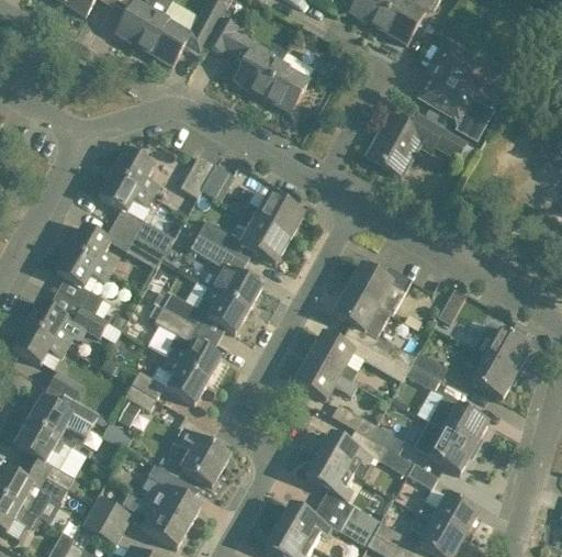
[(86,15),(93,0),(60,0),(86,15)]
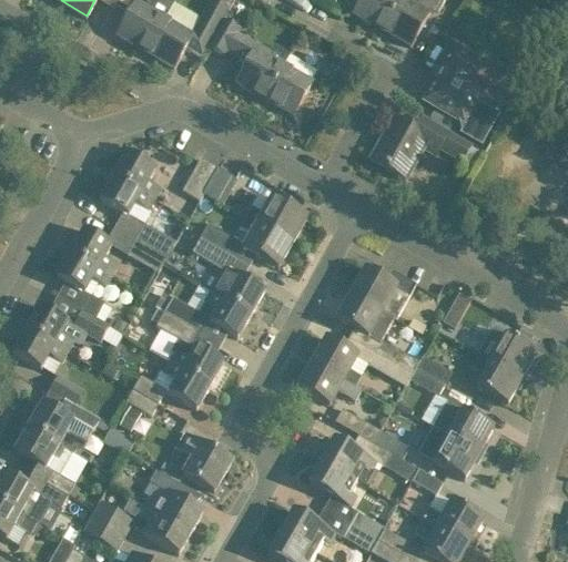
[(173,0),(135,0),(118,33),(145,49),(165,16),(173,0)]
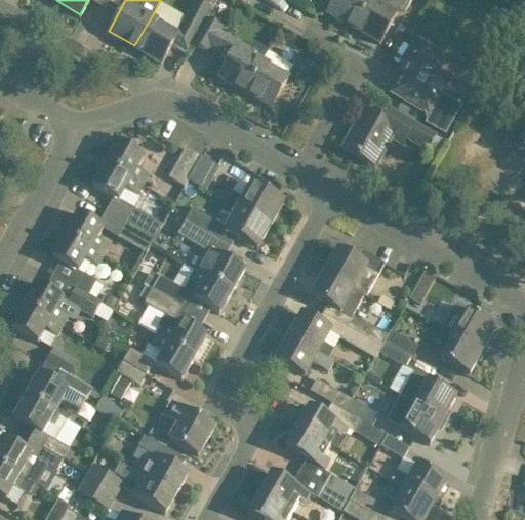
[(161,61),(172,42),(187,50),(207,14),(211,5),(203,0),(192,0),(175,28),(153,14),(134,45),(161,61)]
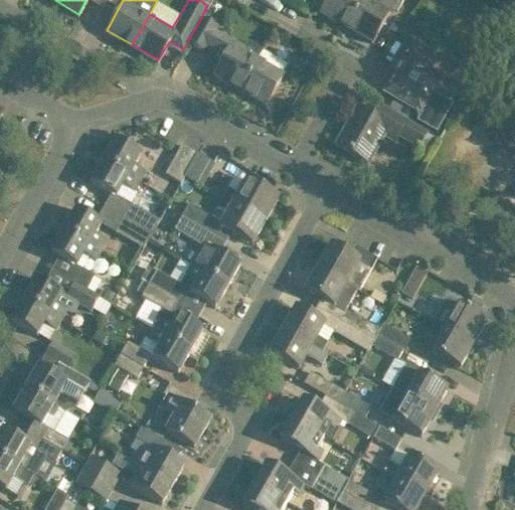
[(326,0),(321,10),(347,25),(362,0),(326,0)]
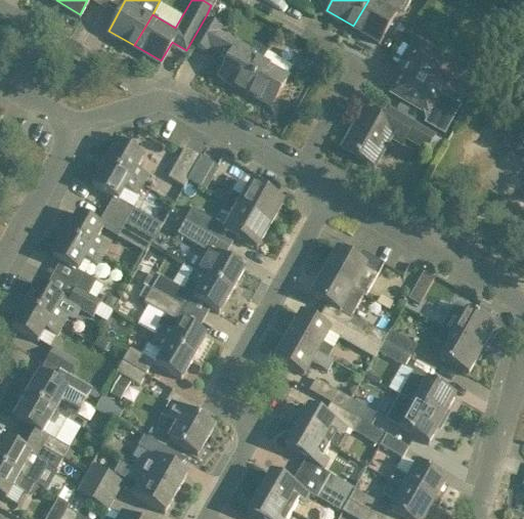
[(368,0),(353,26),(379,41),(396,10),(395,10),(401,0),(383,0),(382,3),(377,0),(368,0)]
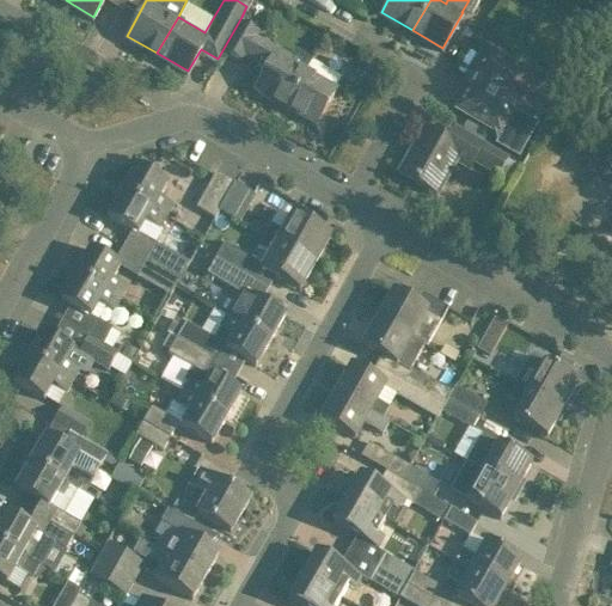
[(242,17),(218,59),(219,59),(225,48),(242,57),(244,51),(268,65),(255,87),(285,104),(312,56),(307,63),(256,34),(259,28),(258,28),(242,17)]
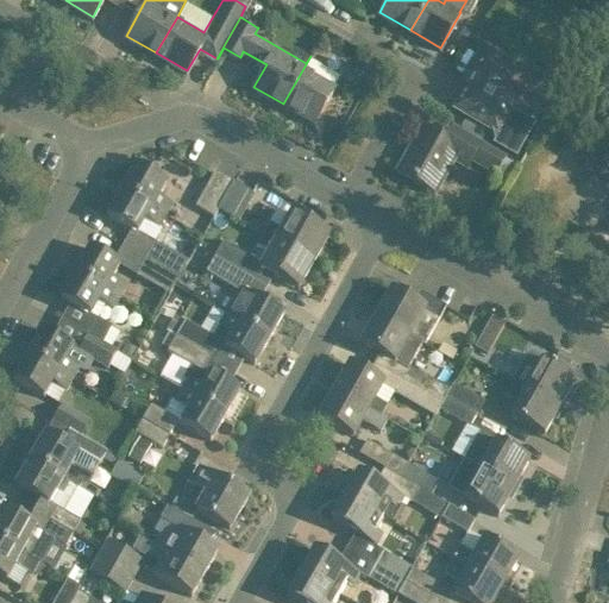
[(460,108),(472,115),(464,118),(459,126),(490,145),(493,140),(516,154),(534,120),(510,105),(519,94),(515,85),(507,80),(510,73),(508,66),(512,58),(489,45),(479,48),(462,80),(464,89),(458,100),(460,108)]
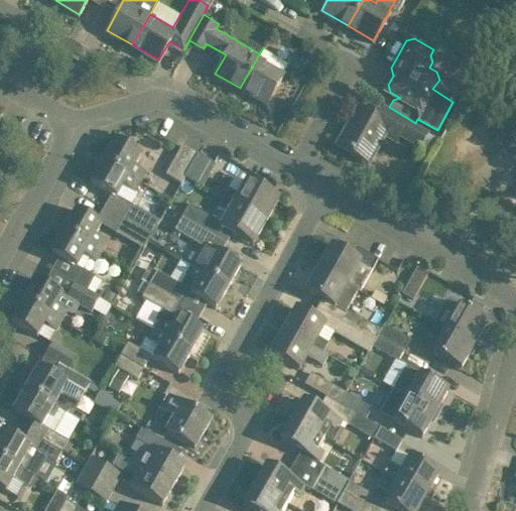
[(315,49),(305,43),(299,53),(310,59),(315,49)]
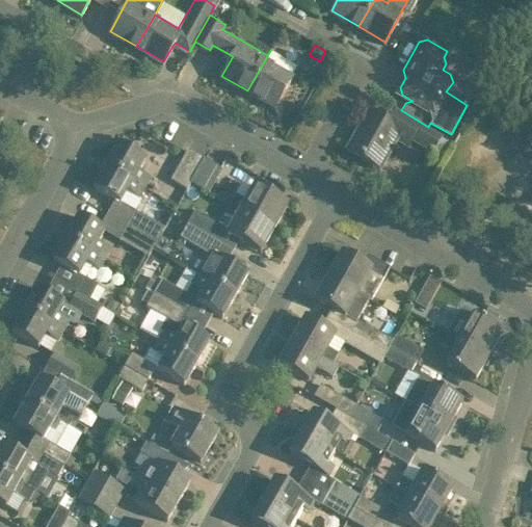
[(271,49),(247,90),(275,106),(292,75),(291,75),(297,63),(278,53),(271,49)]
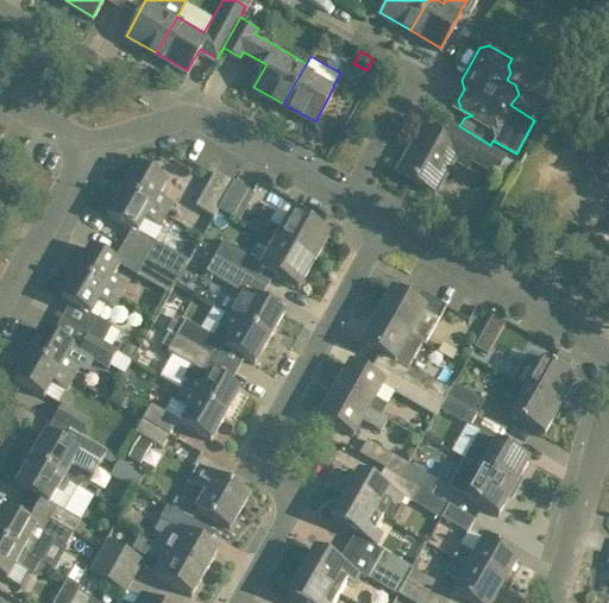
[(452,123),(445,136),(422,123),(422,124),(425,126),(413,148),(409,146),(397,169),(434,190),(454,156),(468,164),(472,156),(495,169),(504,154),(490,145),(459,126),(452,123)]
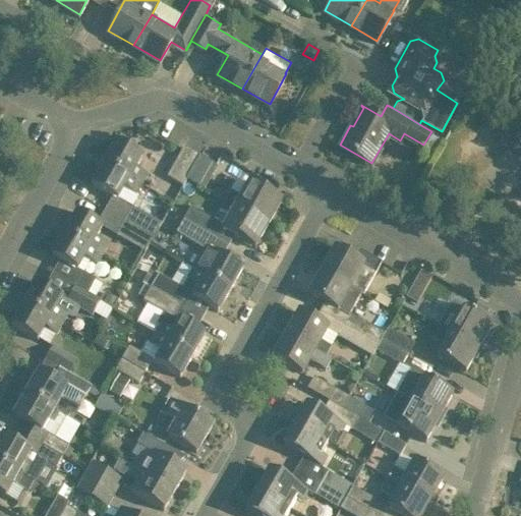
[(105,160),(141,181),(147,172),(135,165),(142,153),(117,138),(105,160)]
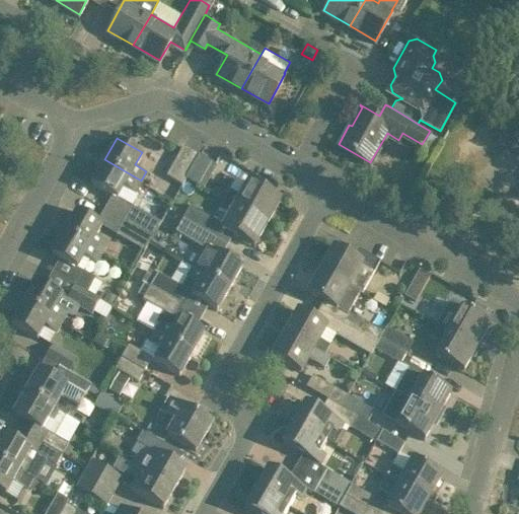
[(194,161),(178,152),(166,172),(181,181),(186,174),(194,161)]
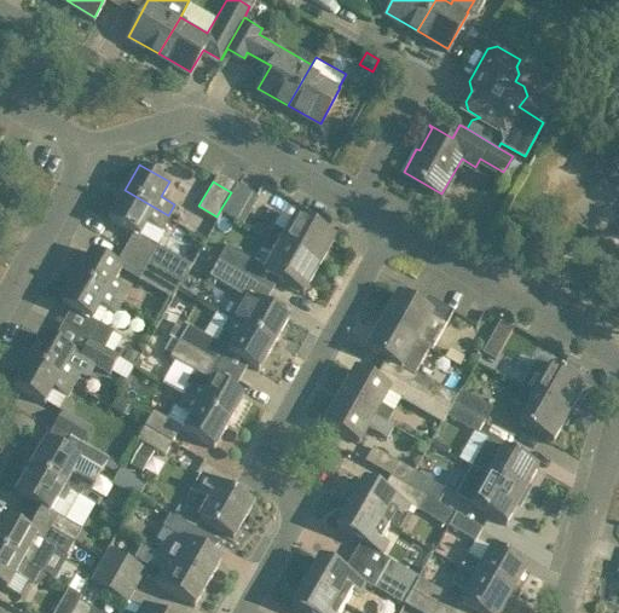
[(236,217),(253,190),(237,181),(231,192),(221,208),(236,217)]
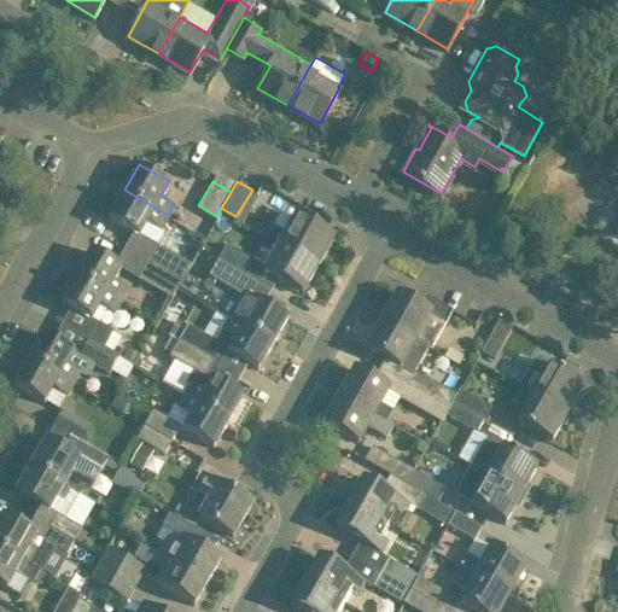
[(109,216),(139,233),(147,219),(162,227),(168,215),(124,190),(109,216)]
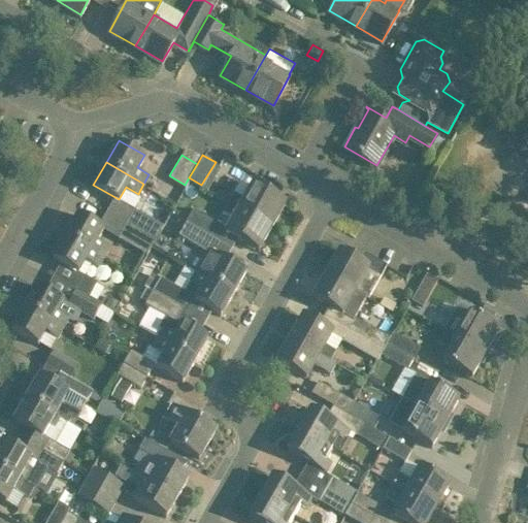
[(220,164),(216,162),(206,176),(211,178),(220,164)]
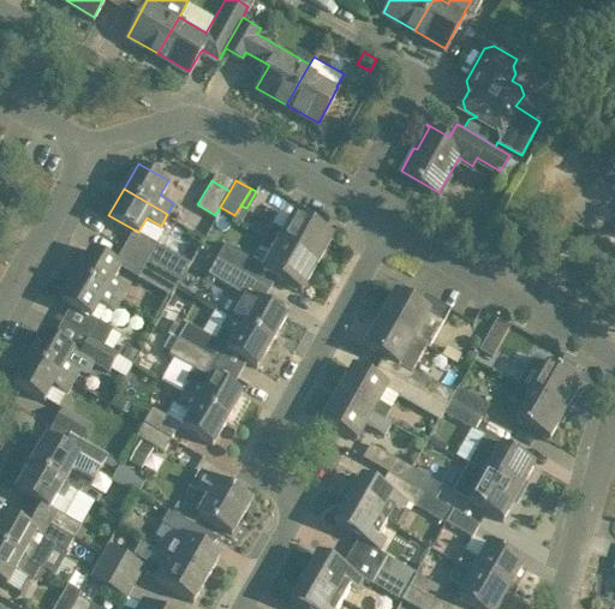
[(280,209),(267,233),(316,262),(332,234),(294,213),(292,216),(280,209)]
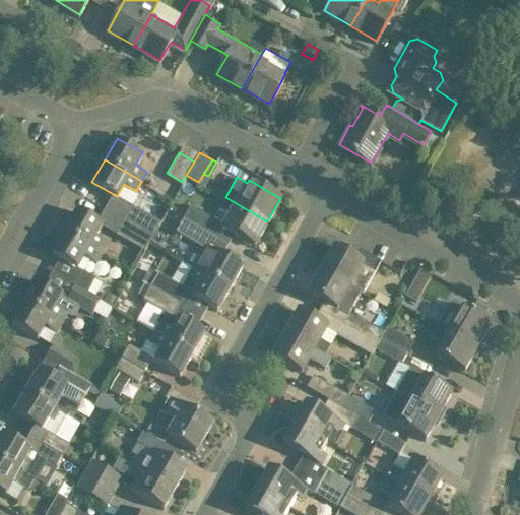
[(225,197),(231,211),(222,226),(254,244),(267,221),(225,197)]
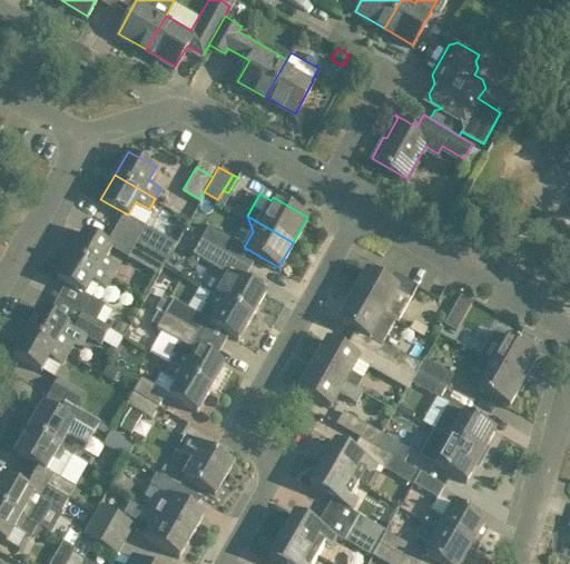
[(136,239),(166,257),(176,240),(145,223),(136,239)]
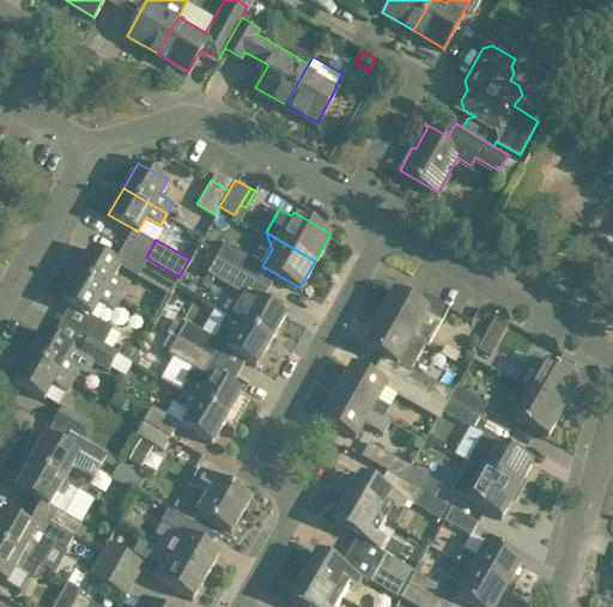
[(224,240),(214,255),(243,271),(252,256),(224,240)]
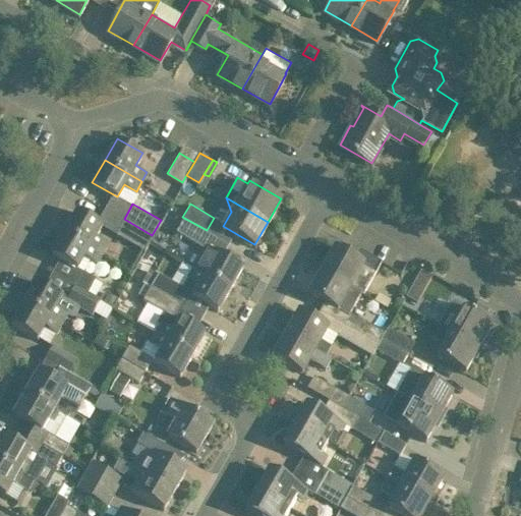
[(64,231),(102,252),(107,242),(96,235),(103,223),(76,209),(64,231)]
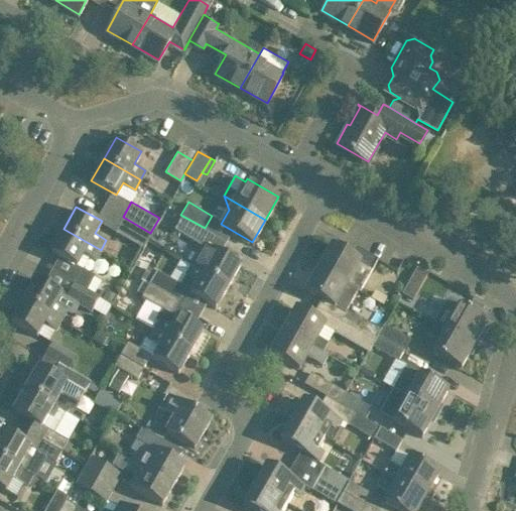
[(173,228),(202,244),(197,254),(191,263),(228,284),(241,262),(220,251),(204,241),(210,231),(205,228),(180,215),(173,228)]
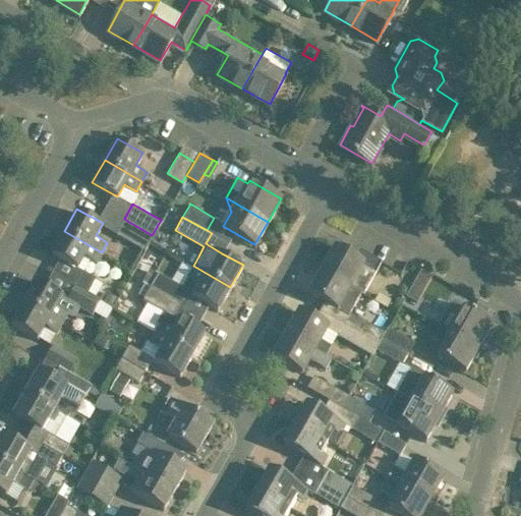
[(145,248),(152,235),(124,219),(116,232),(145,248)]
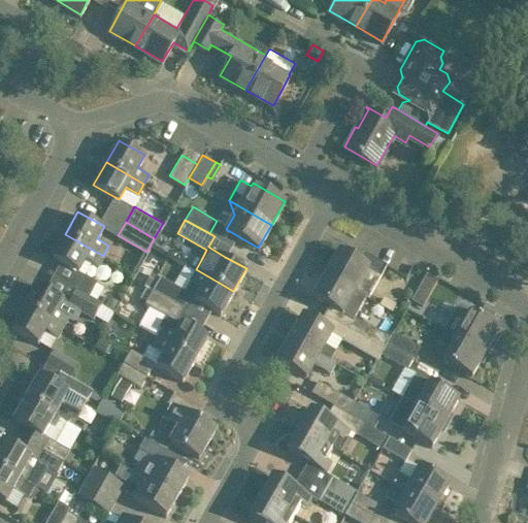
[(53,256),(78,270),(86,259),(97,265),(103,256),(65,234),(53,256)]
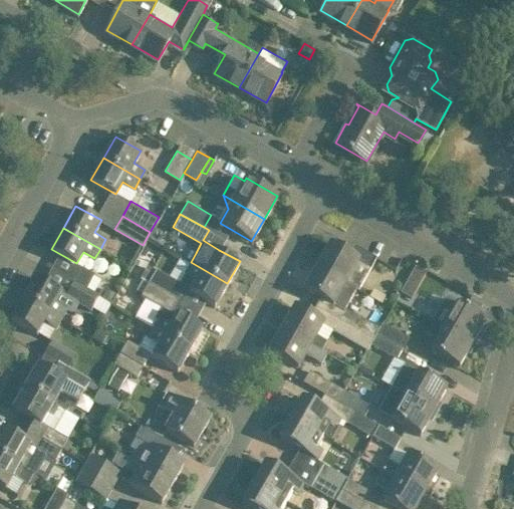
[(345,280),(358,287),(376,256),(355,243),(349,253),(330,242),(329,243),(329,244),(323,255),(319,253),(318,255),(322,257),(318,264),(345,280)]
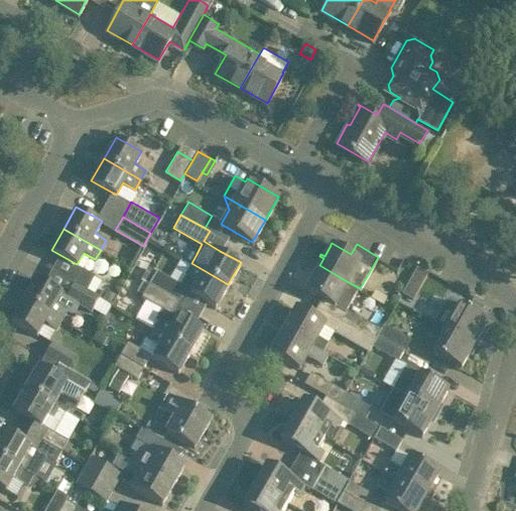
[(185,288),(190,291),(216,305),(228,284),(191,263),(185,273),(180,282),(187,286),(185,288)]
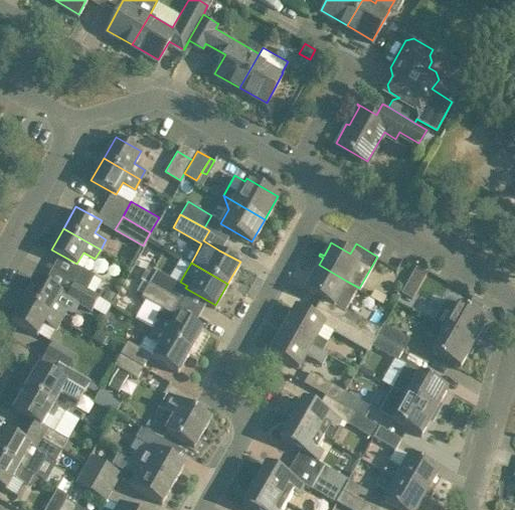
[(70,278),(87,287),(95,273),(78,264),(70,278)]
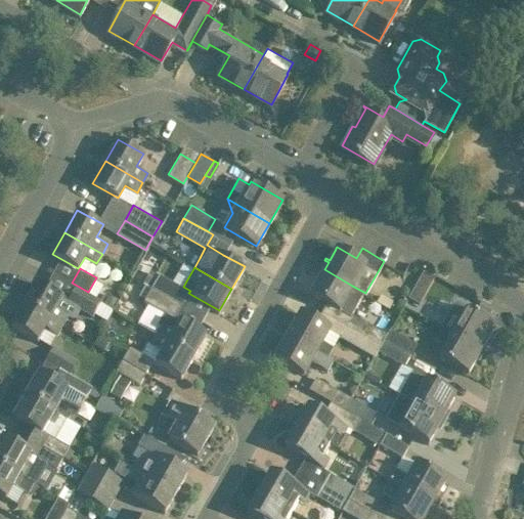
[(142,282),(144,283),(151,287),(160,273),(149,268),(142,282)]
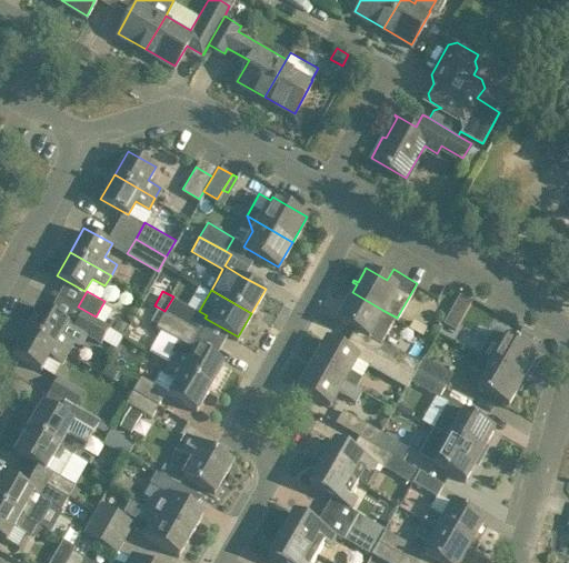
[(369,334),(382,310),(352,292),(339,315),(338,315),(338,317),(369,334)]
